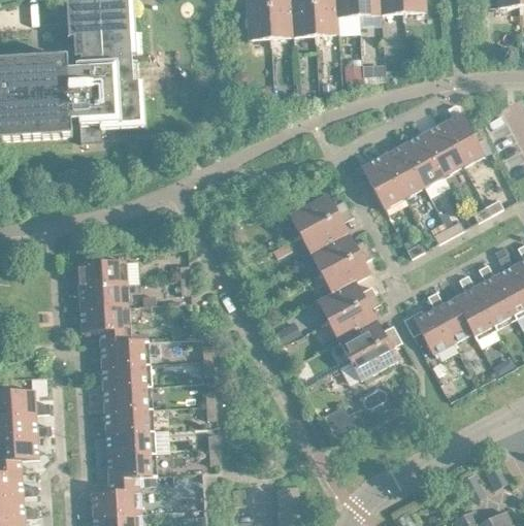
[(0,138),(72,134),(71,121),(79,121),(80,142),(102,141),(102,129),(146,127),(143,80),(138,80),(137,61),(133,61),(132,53),(142,53),(140,31),(135,31),(133,0),(66,0),(69,37),(74,36),(75,57),(80,56),(82,64),(76,64),(76,69),(68,70),(67,56),(0,60),(0,138)]
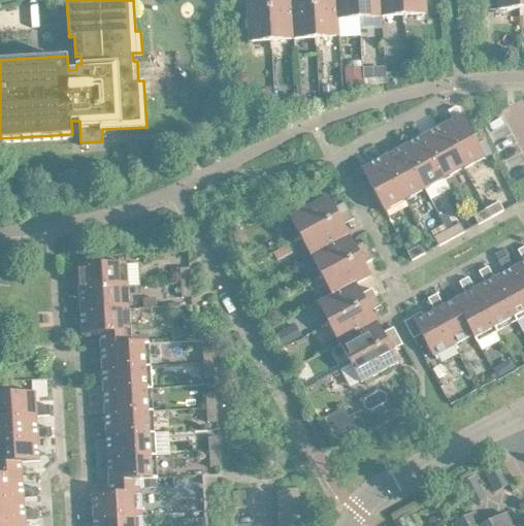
[(271,38),(268,0),(246,0),(249,39),(271,38)]
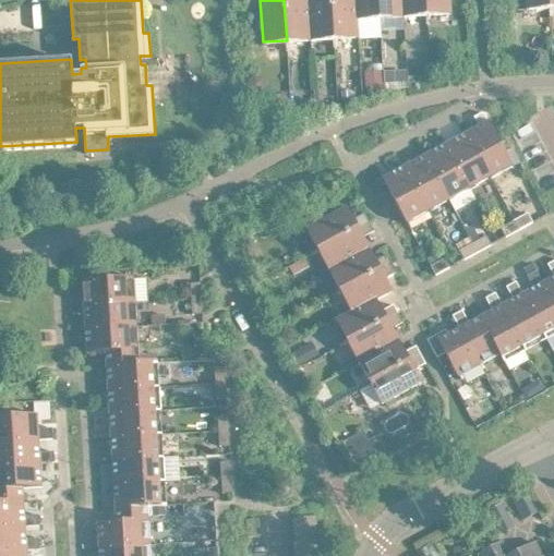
[(284,0),(287,40),(310,38),(308,0),(284,0)]
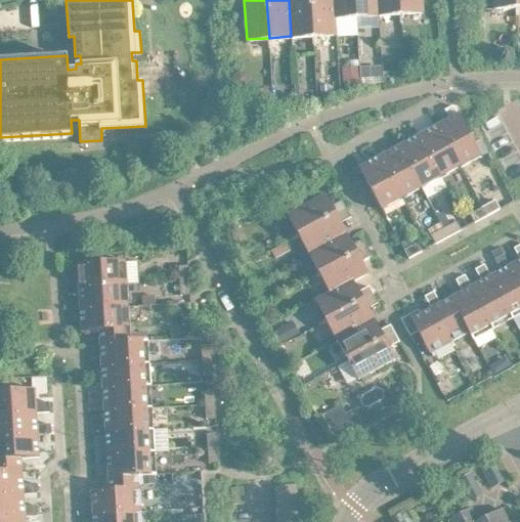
[(289,0),(291,36),(313,35),(310,0),(289,0)]
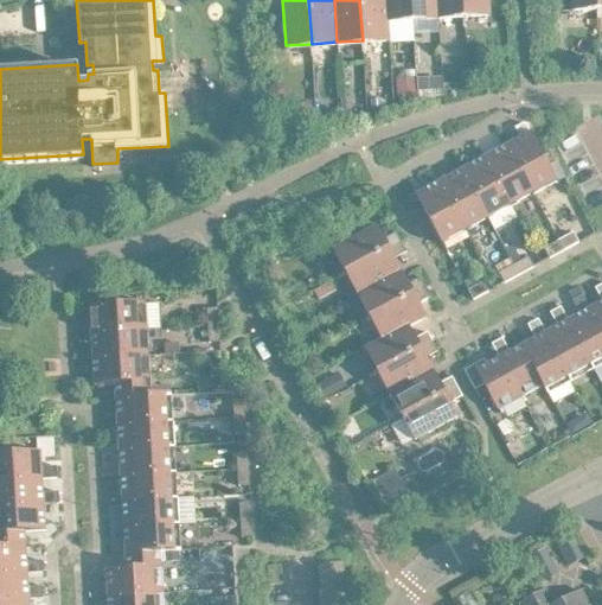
[(359,0),(363,40),(389,38),(388,19),(386,19),(385,0),(359,0)]
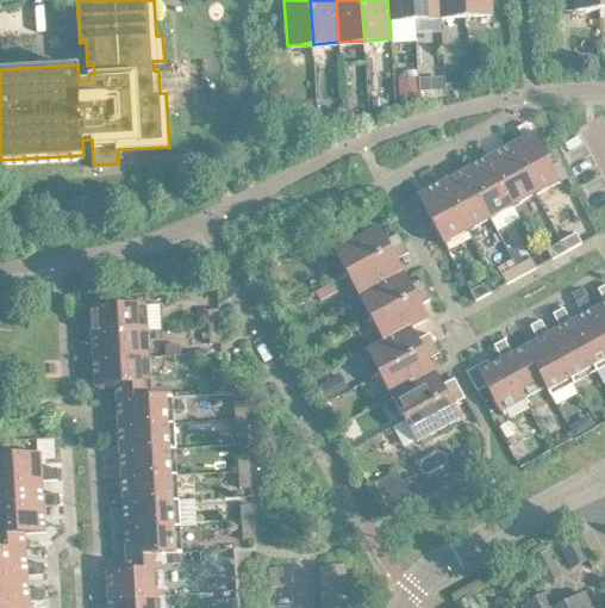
[(387,0),(388,19),(390,19),(415,18),(413,0),(387,0)]
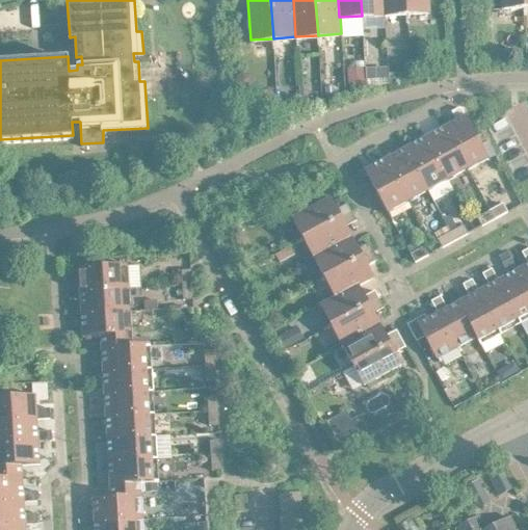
[(361,0),(362,16),(385,14),(383,0),(361,0)]
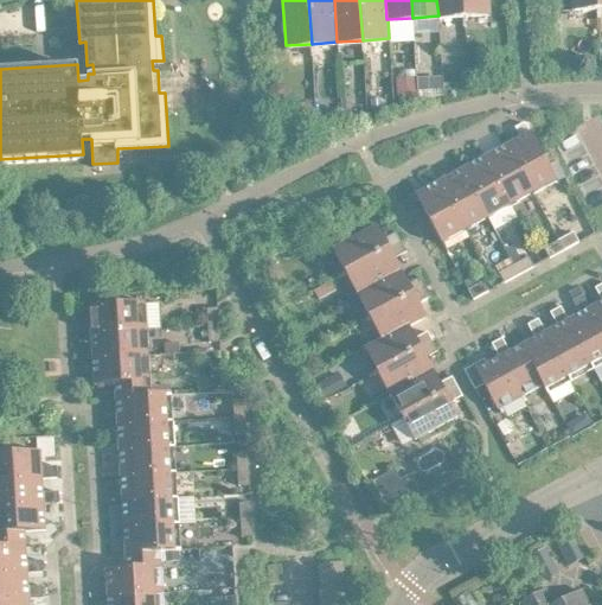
[(436,0),(439,16),(463,14),(462,0),(436,0)]
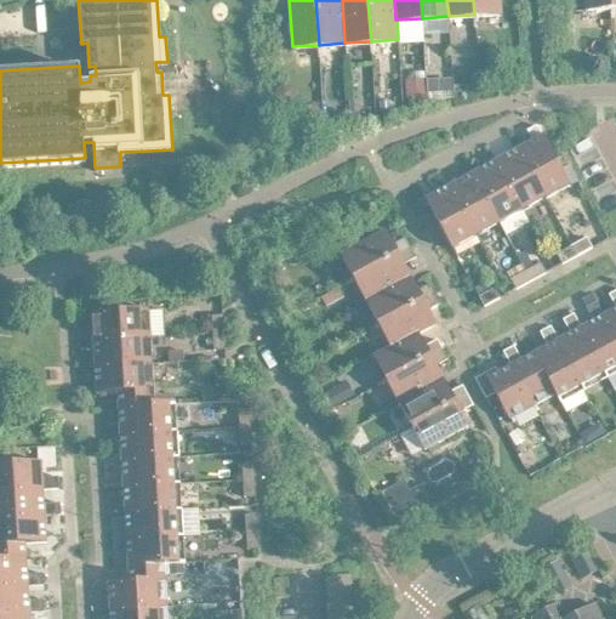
[(473,0),(474,15),(502,13),(500,0),(473,0)]
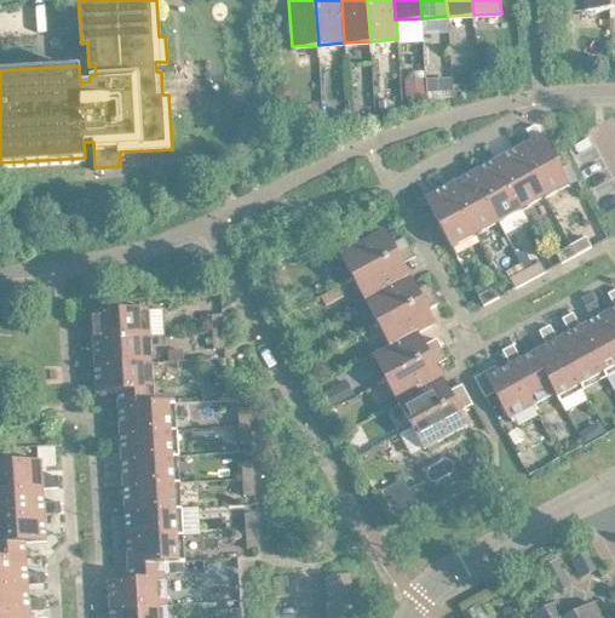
[(314,96),(300,106),(308,118),(321,107),(314,96)]
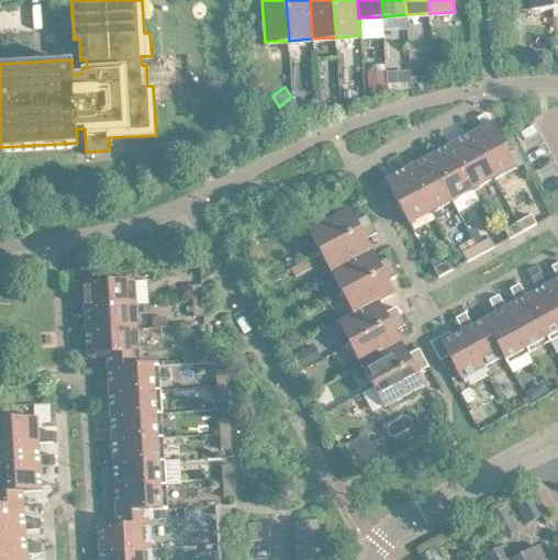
[(491,120),(470,131),(472,135),(471,136),(491,172),(491,174),(493,178),(515,165),(491,120)]
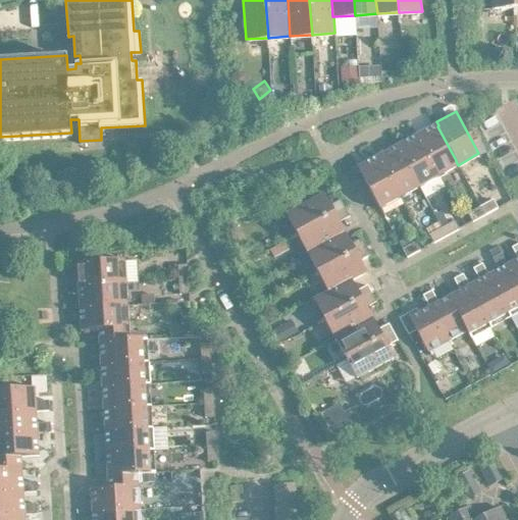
[(436,121),(417,132),(419,136),(418,137),(436,171),(438,175),(458,165),(456,161),(456,160),(437,126),(438,125),(436,121)]
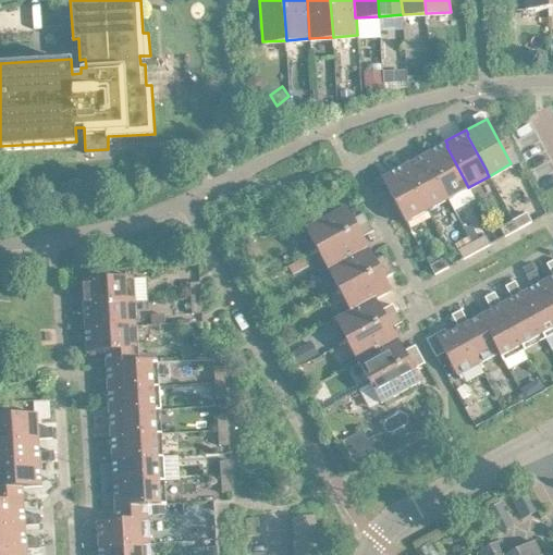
[(445,140),(425,152),(427,157),(426,157),(445,194),(447,198),(468,187),(466,183),(446,146),(447,145),(445,140)]
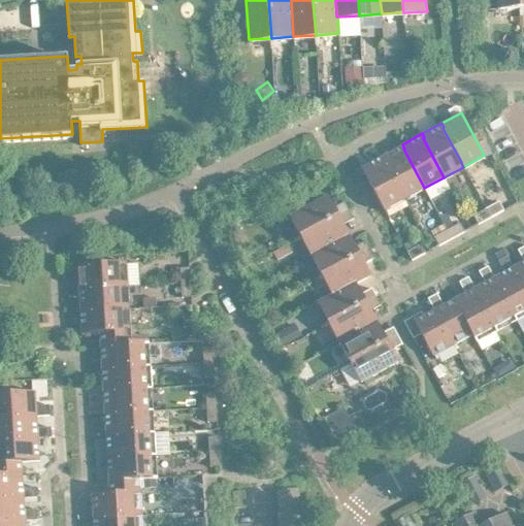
[(402,144),(383,155),(385,159),(384,159),(402,194),(402,195),(404,199),(424,188),(422,184),(403,149),(404,149),(402,144)]
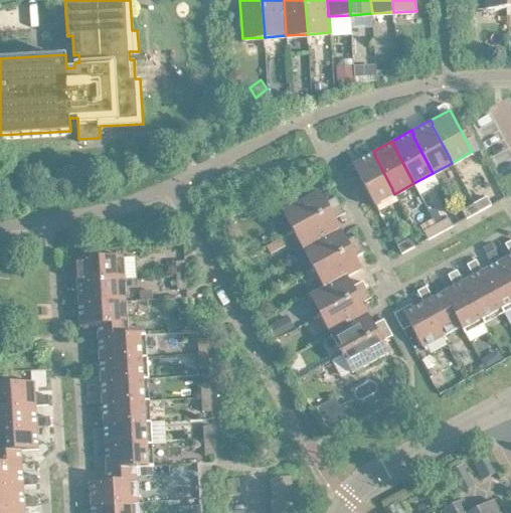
[(375,155),(373,151),(353,162),(375,204),(394,194),(392,190),(392,189),(374,155),(375,155)]
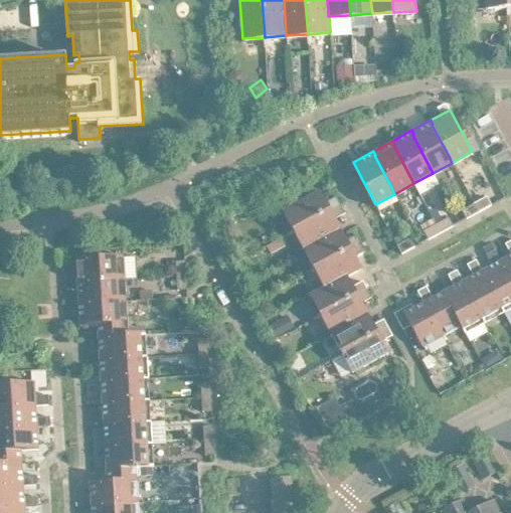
[(283,208),(294,228),(340,203),(335,194),(325,200),(319,190),(319,189),(283,208)]
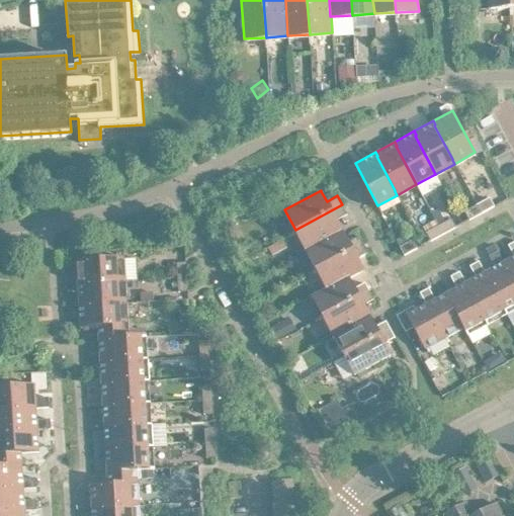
[(490,196),(477,202),(481,211),(494,204),(490,196)]
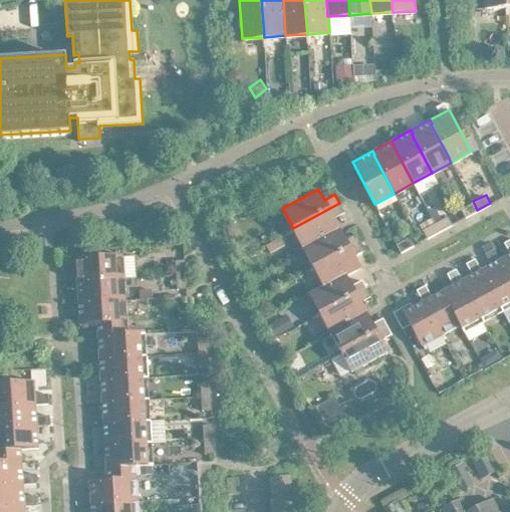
[(477,210),(473,201),(461,208),(465,216),(477,210)]
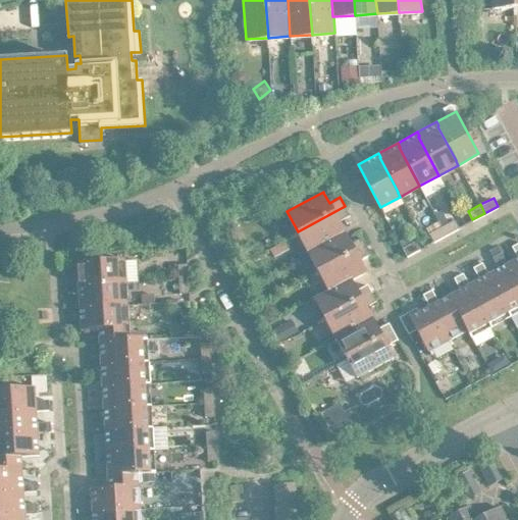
[(308,251),(345,230),(339,220),(349,214),(345,206),(298,231),(308,251)]
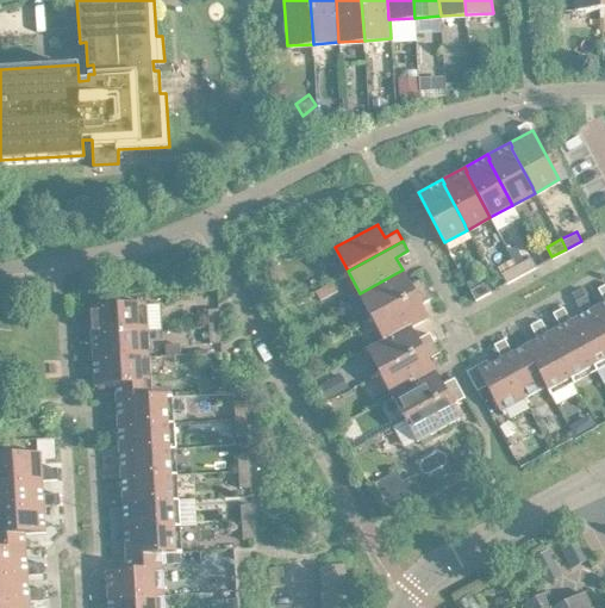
[(530,255),(516,264),(521,273),(536,265),(530,255)]
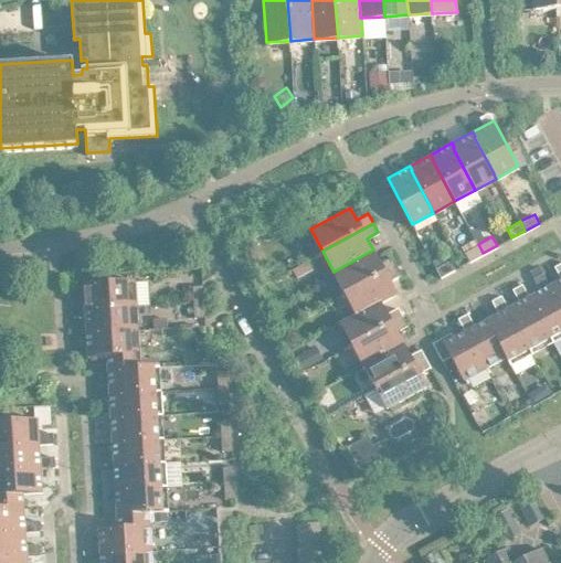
[(483,253),(478,244),(464,252),(469,261),(483,253)]
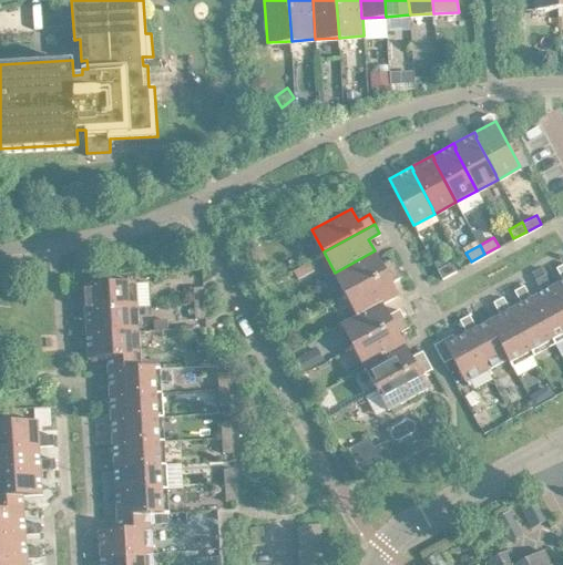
[(335,273),(346,294),(398,266),(392,256),(380,263),(375,250),(335,273)]
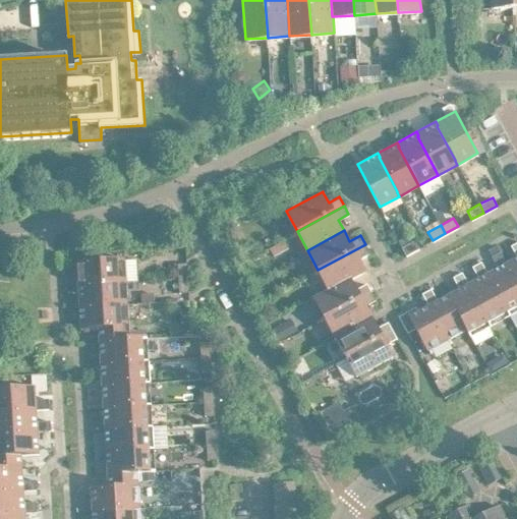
[(401,246),(406,254),(418,247),(414,239),(401,246)]
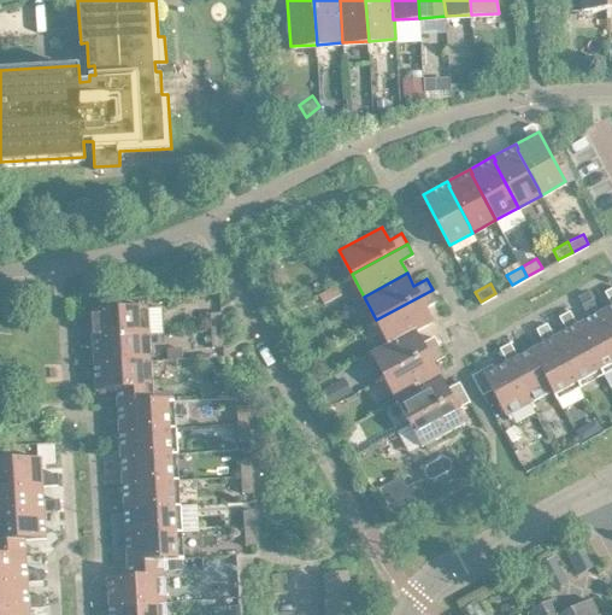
[(611,303),(600,310),(602,315),(601,315),(611,334),(611,285),(605,290),(611,303)]
